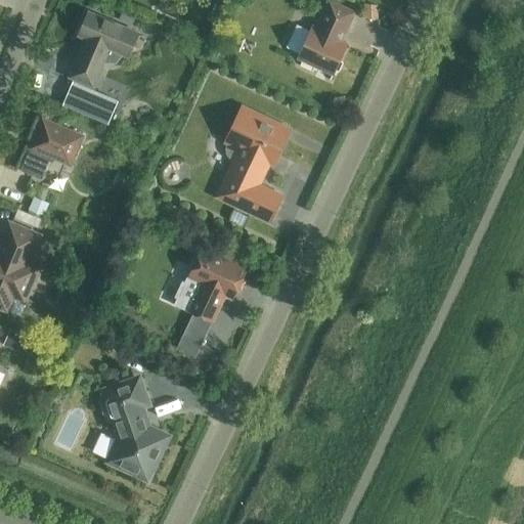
[(346,44),(340,41),(353,12),(329,1),(315,30),(311,28),(297,57),(302,59),(299,66),(311,71),(311,72),(312,72),(315,66),(332,73),(329,80),(330,80),(346,44)]
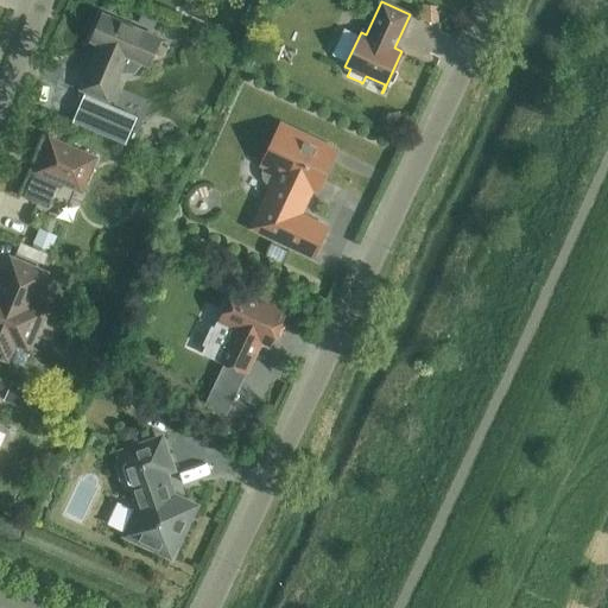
[(126,56),(149,65),(160,39),(102,14),(90,40),(101,44),(97,55),(96,54),(81,89),(107,100),(126,56)]
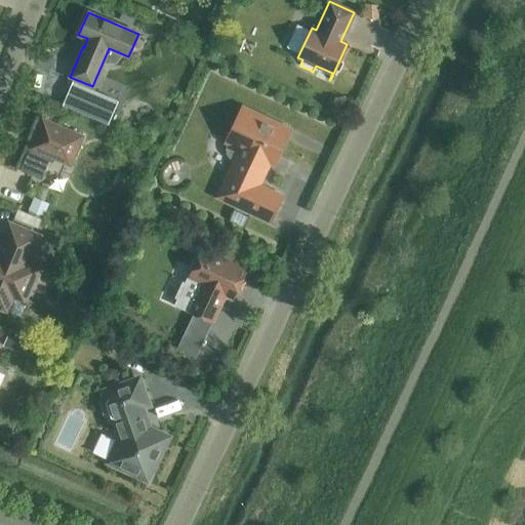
[(265,118),(261,122),(241,113),(227,142),(228,142),(227,145),(226,150),(226,154),(229,157),(232,160),(235,161),(218,196),(269,219),(280,196),(257,185),(269,161),(272,163),(288,129),(265,118)]
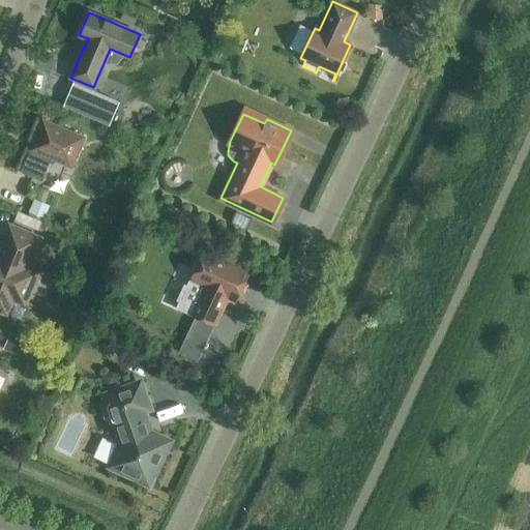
[(74,159),(83,137),(42,119),(33,142),(36,144),(34,149),(30,147),(20,172),(41,181),(52,158),(70,166),(74,159)]
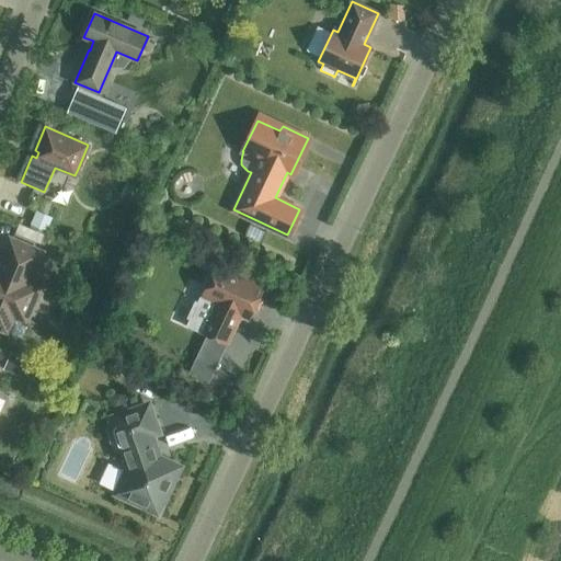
[(34,215),(52,221),(58,203),(41,197),(34,215)]
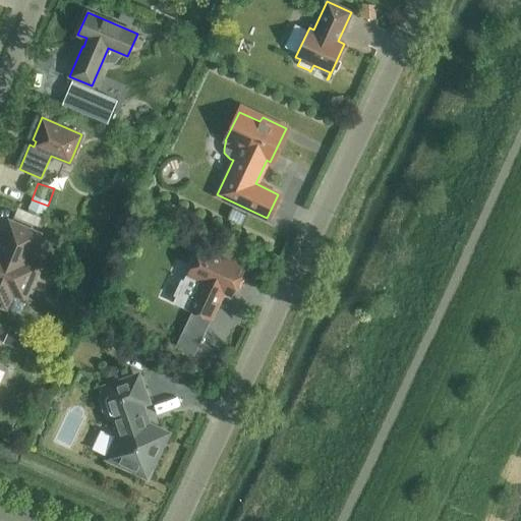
[(36,268),(25,264),(38,235),(9,223),(0,244),(0,303),(1,304),(9,287),(24,293),(36,268)]
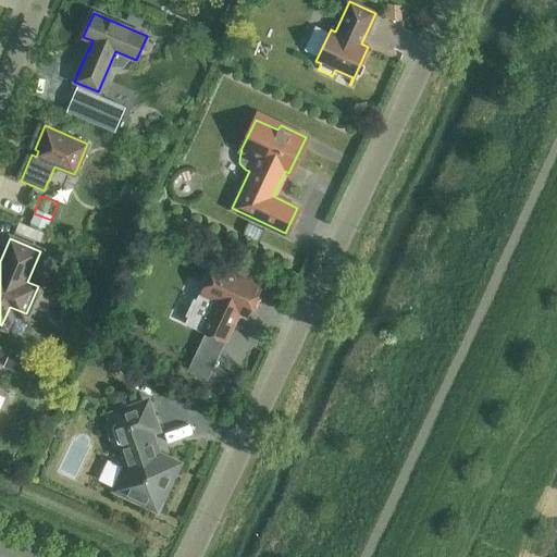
[(238,312),(247,317),(262,284),(215,262),(198,298),(194,297),(186,314),(188,316),(185,322),(225,341),(238,312)]
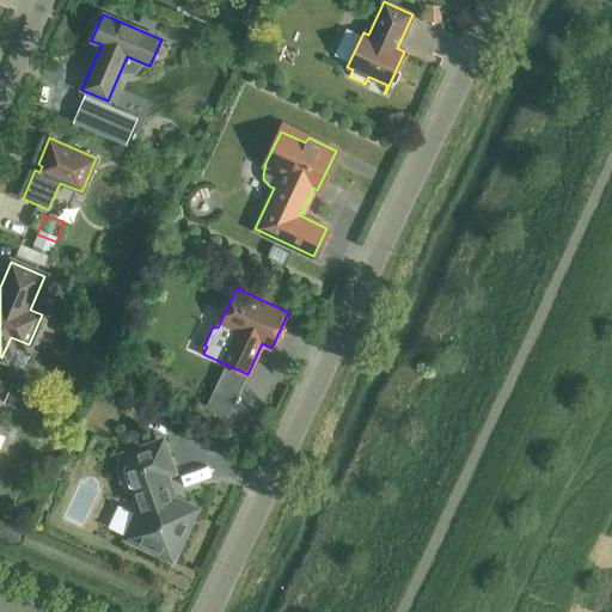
[(127,538),(171,558),(195,509),(172,499),(164,475),(172,471),(161,441),(121,456),(123,464),(130,467),(136,483),(133,490),(140,510),(127,538)]
